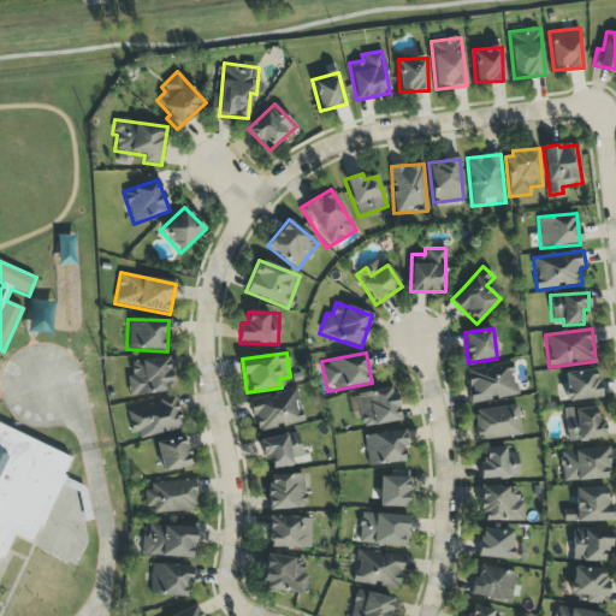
[(172,391),(169,357),(130,362),(132,375),(126,377),(129,397),(172,391)]
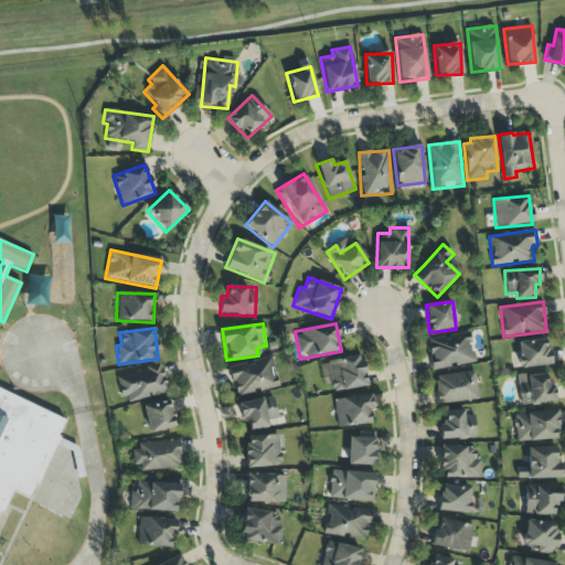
[(475,363),(469,332),(427,340),(432,371),(475,363)]
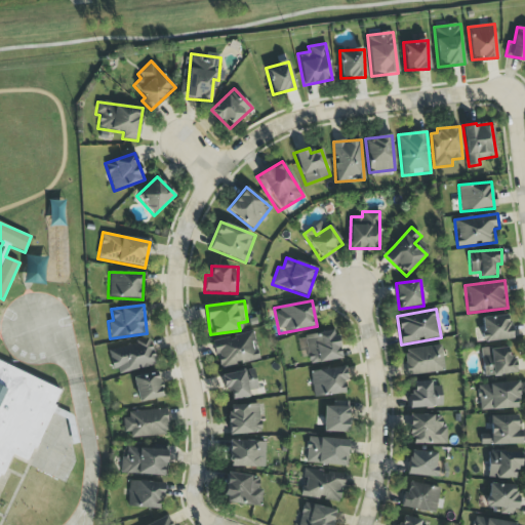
[(484,342),(512,338),(508,315),(480,319),(484,342)]
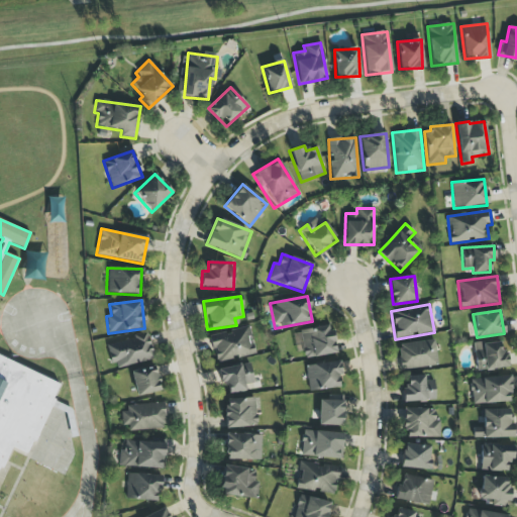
[(300,331),(305,358),(335,353),(330,325),(300,331)]
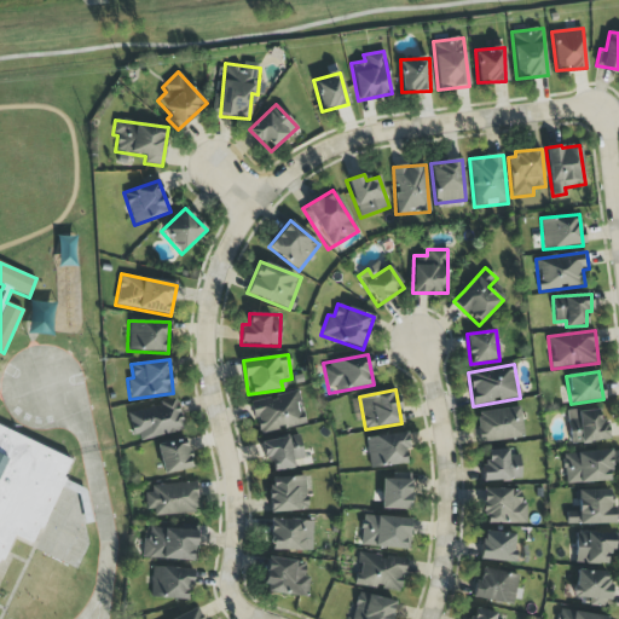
[(128,411),(136,441),(184,431),(177,401),(128,411)]
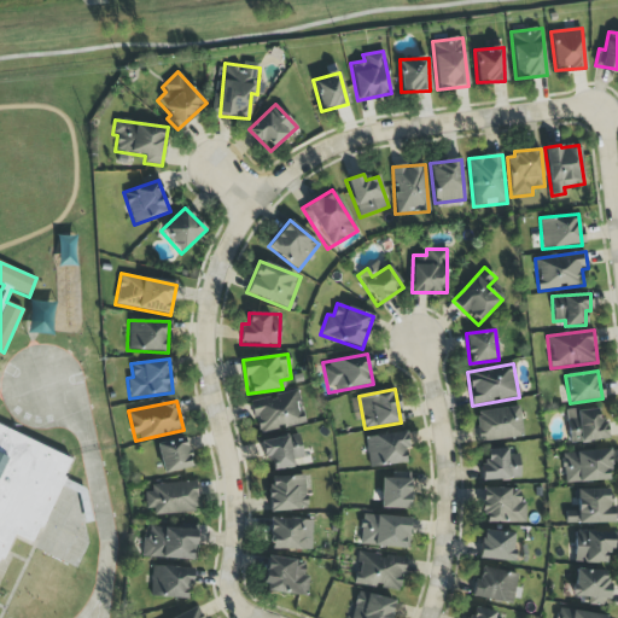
[(523,438),(519,408),(474,412),(478,442),(523,438)]
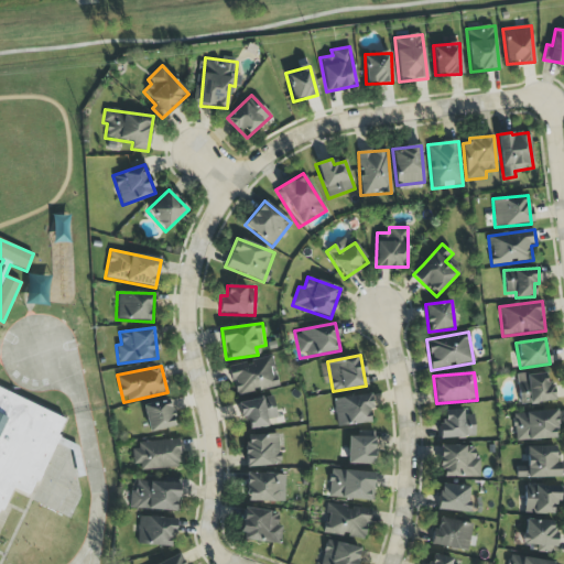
[(545,372),(517,375),(518,404),(555,402),(555,384),(546,386),(545,372)]
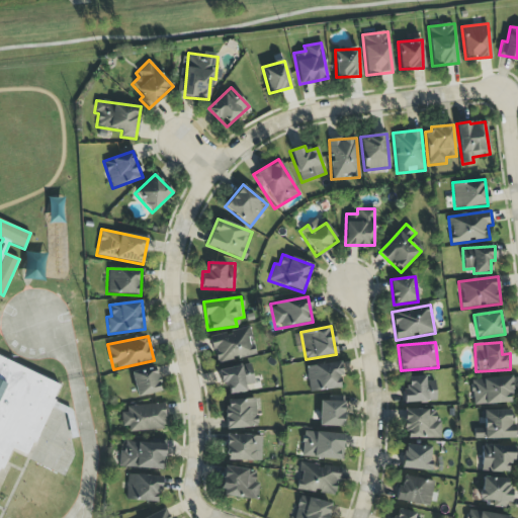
[(0,354),(62,385),(24,462),(9,454),(0,472),(0,354)]
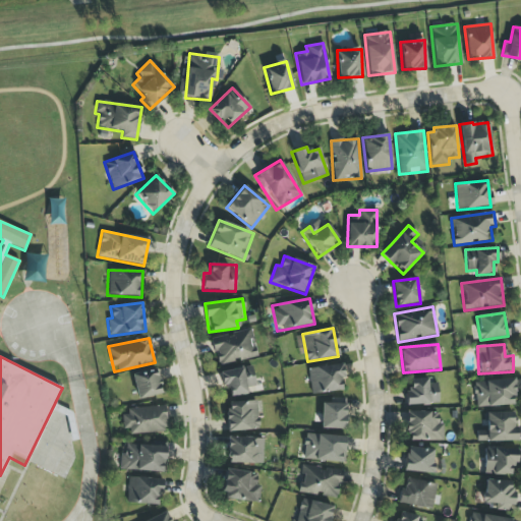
[(310,395),(344,391),(341,364),(307,368),(310,395)]
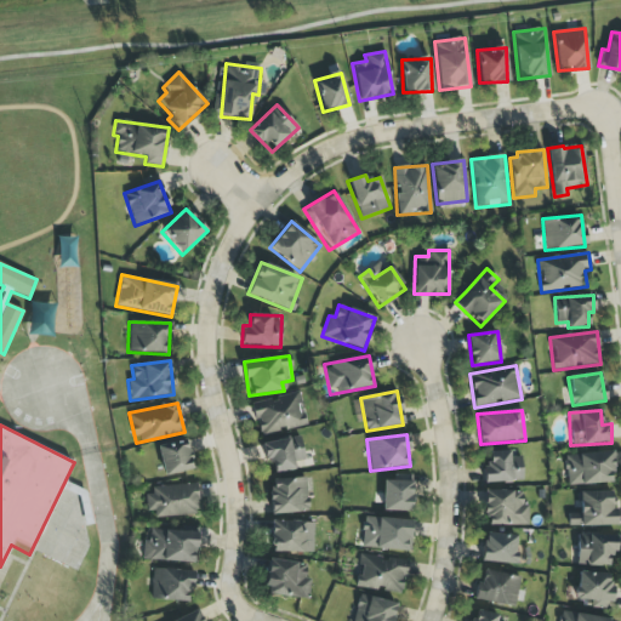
[(262,442),(265,463),(273,462),(274,472),(295,471),(294,462),(303,461),(301,438),(262,442)]
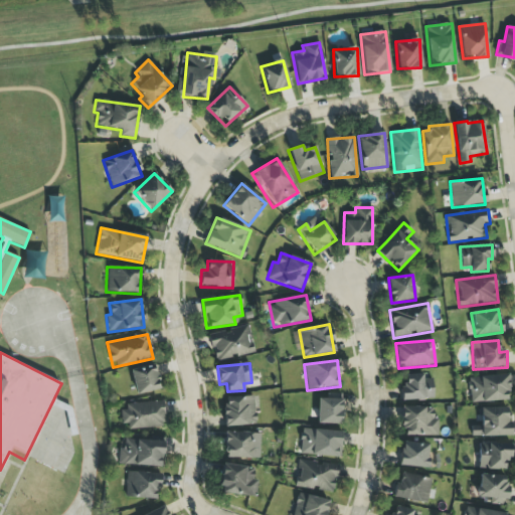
[(159,390),(155,365),(131,370),(135,395),(159,390)]
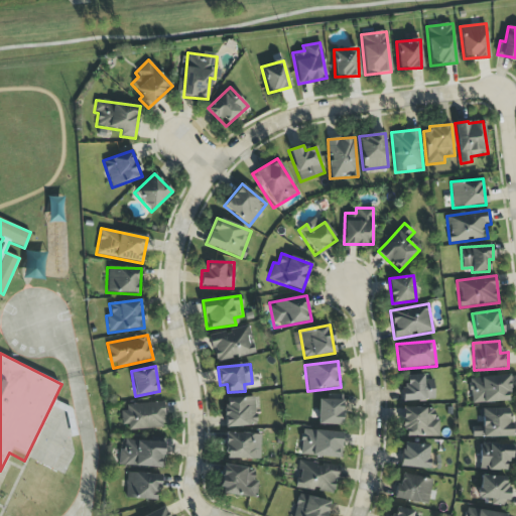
[(402,401),(434,400),(433,376),(406,377),(406,386),(401,386),(402,401)]
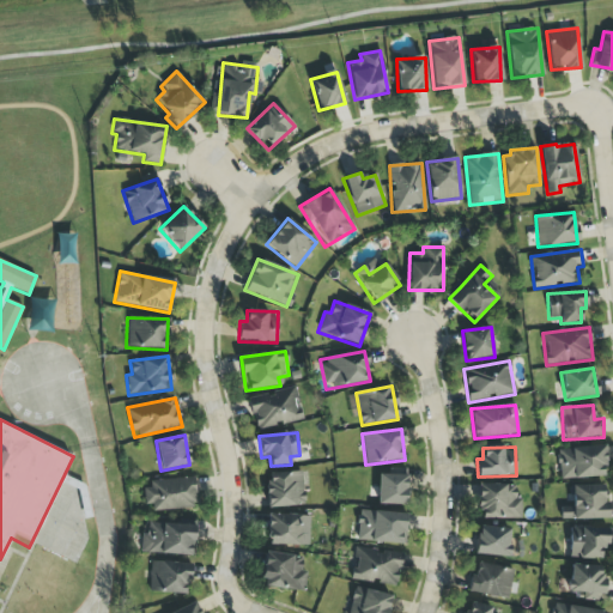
[(606,477),(605,447),(558,448),(559,479),(606,477)]
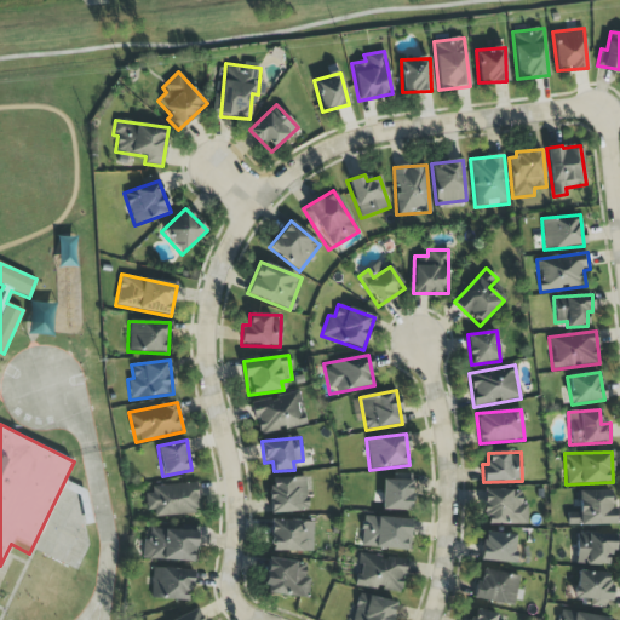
[(306,512),(306,477),(270,478),(270,514),(306,512)]
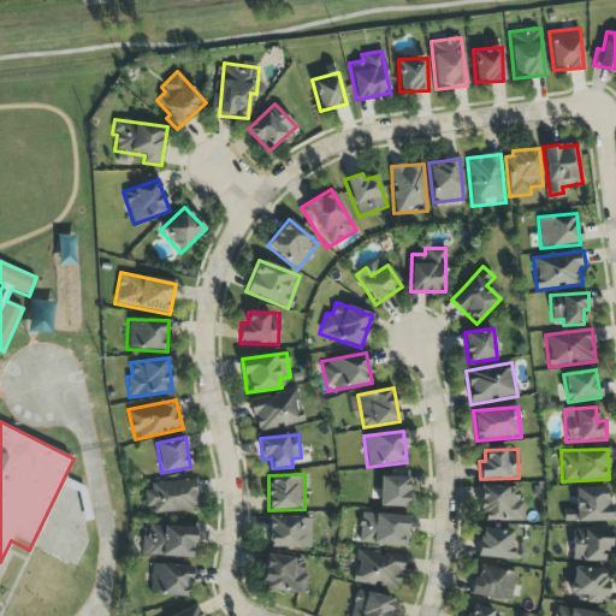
[(380,477),(379,507),(408,508),(409,478),(380,477)]
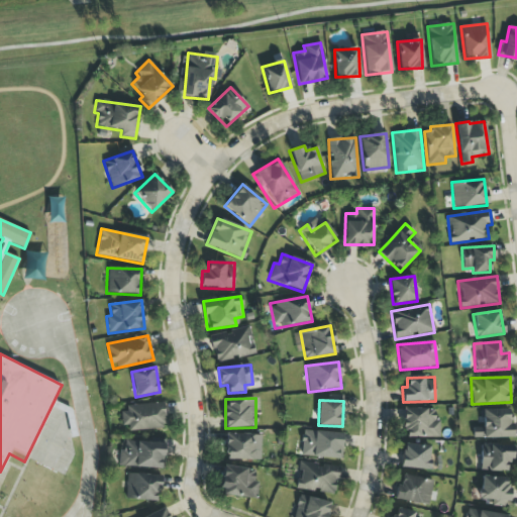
[(120,406),(121,430),(165,428),(164,404),(120,406)]
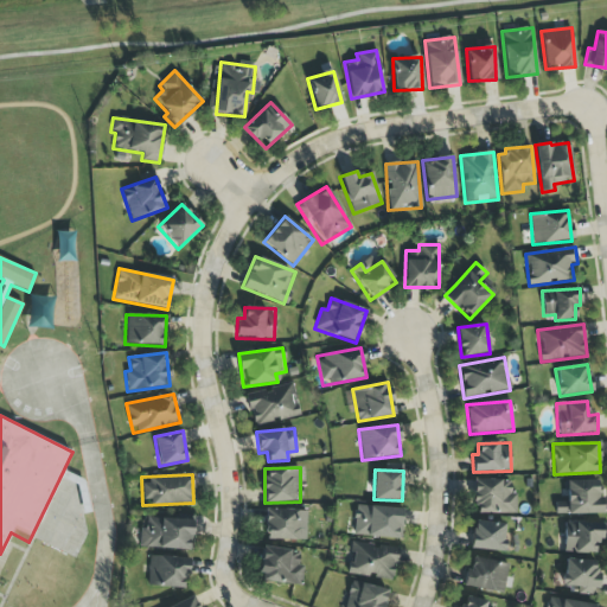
[(516,513),(516,493),(510,493),(510,480),(472,479),(472,505),(477,505),(477,513),(516,513)]
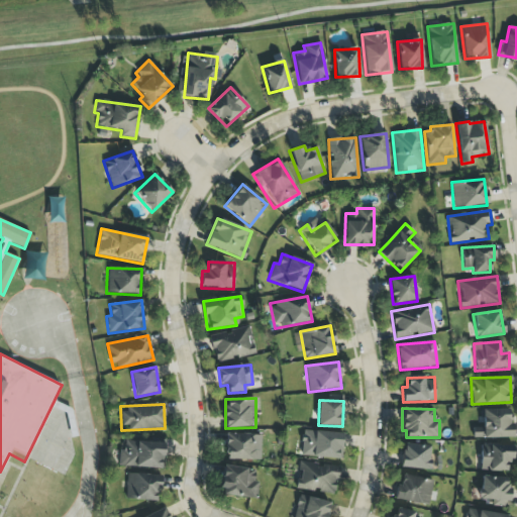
[(512,438),(511,409),(482,410),(483,428),(473,428),(473,439),(512,438)]
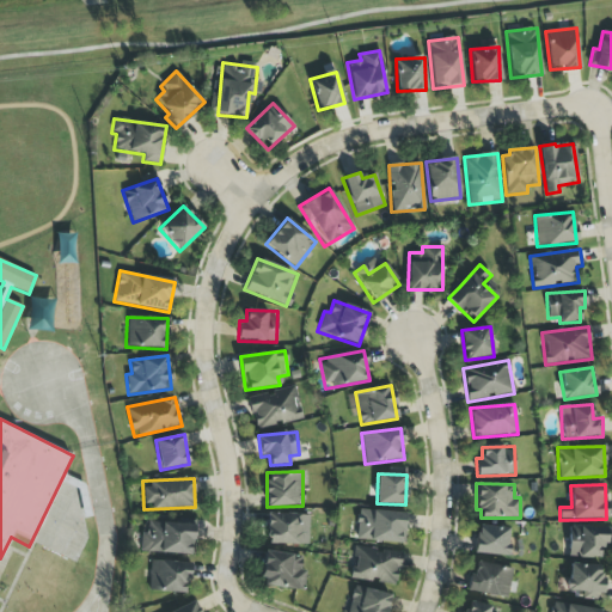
[(355,539),(404,544),(407,514),(359,509),(355,539)]
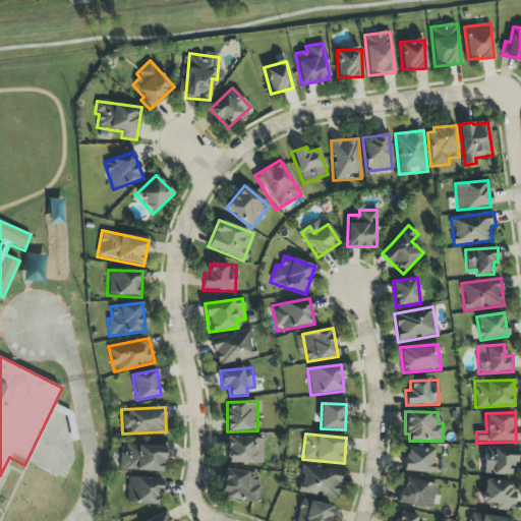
[(263,438),(227,438),(227,463),(263,464),(263,438)]
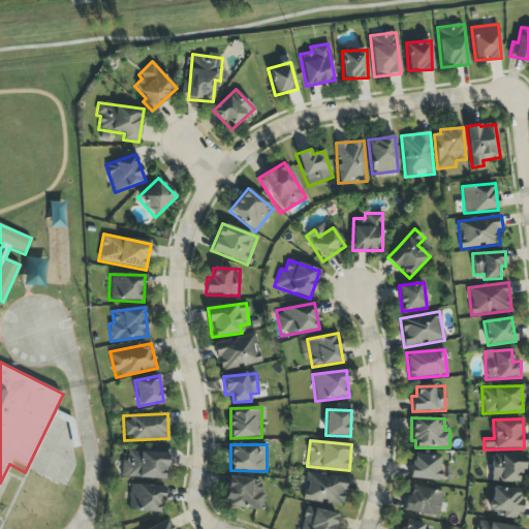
[(167,479),(168,453),(123,452),(123,477),(167,479)]
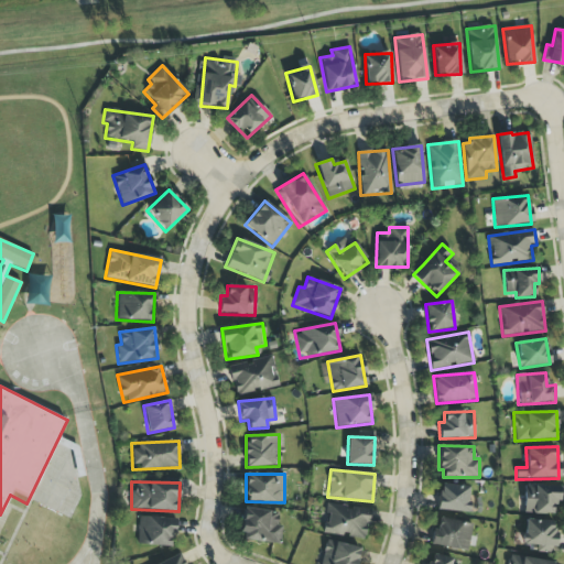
[(468,512),(469,486),(438,485),(437,511),(468,512)]
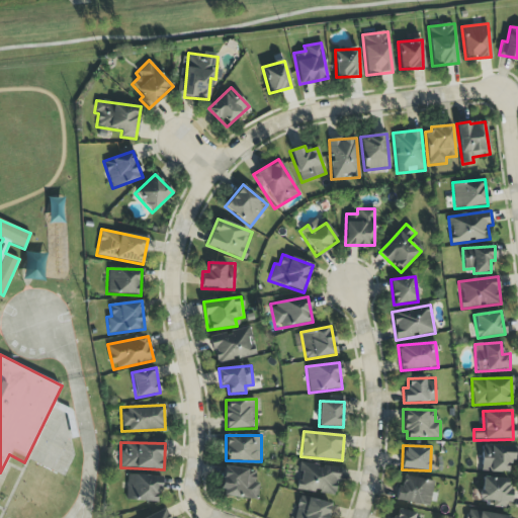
[(508,472),(508,462),(514,462),(514,446),(482,445),(481,471),(508,472)]
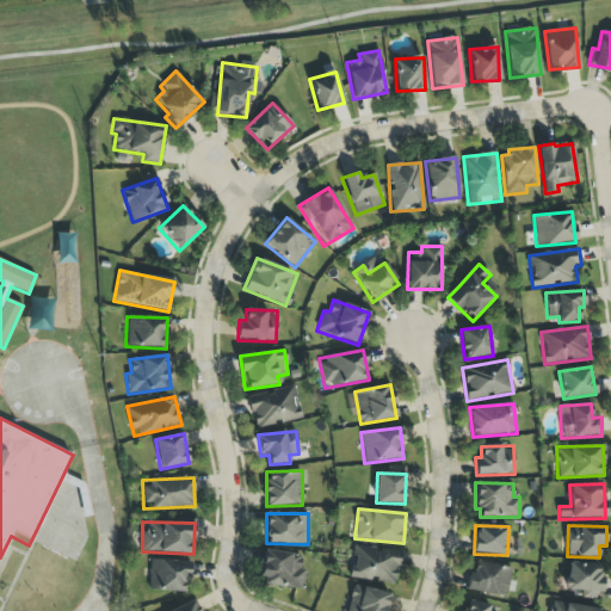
[(350,579),(397,584),(401,551),(353,545),(350,579)]
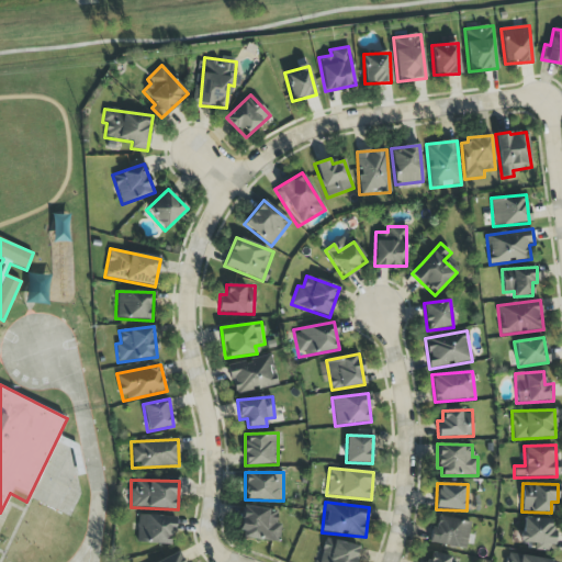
[(278,512),(244,506),(238,537),(278,543),(281,524),(276,523),(278,512)]
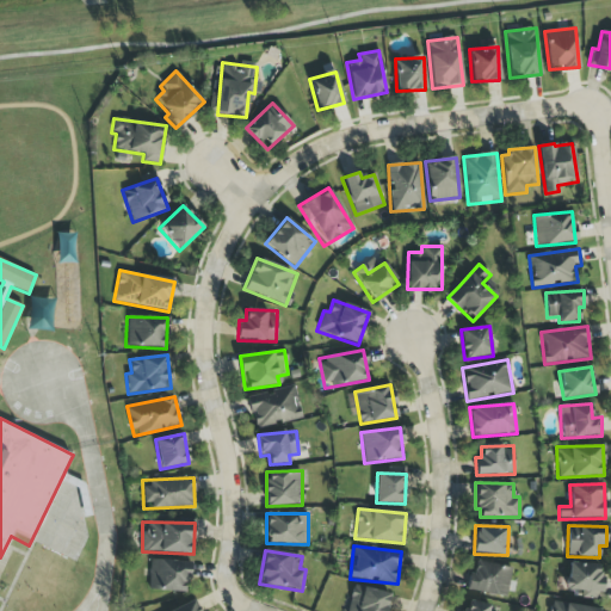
[(505,599),(512,568),(474,560),(467,590),(505,599)]
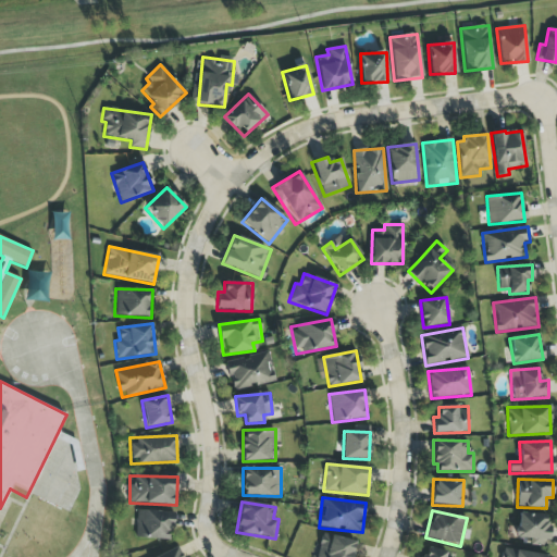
[(171,540),(172,511),(136,511),(135,539),(171,540)]
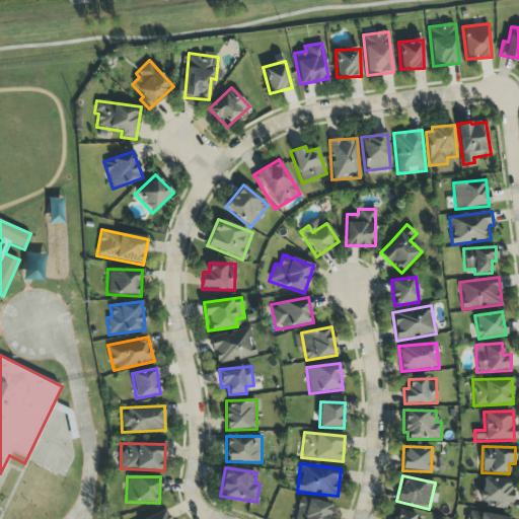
[(511,479),(483,478),(482,502),(494,502),(494,508),(510,509),(511,479)]
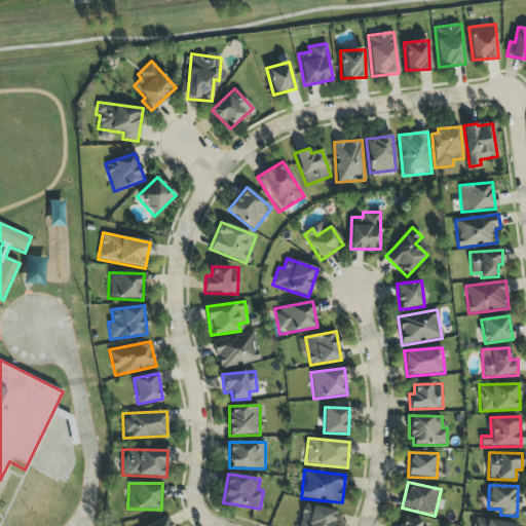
[(331,525),(336,512),(304,503),(297,525),(331,525)]
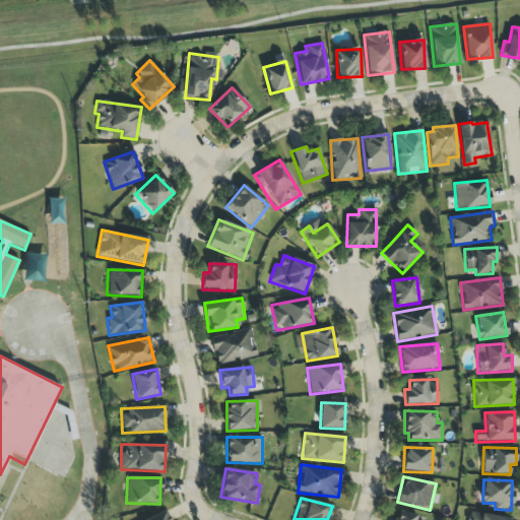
[(144,519),(169,519),(165,511),(144,519)]
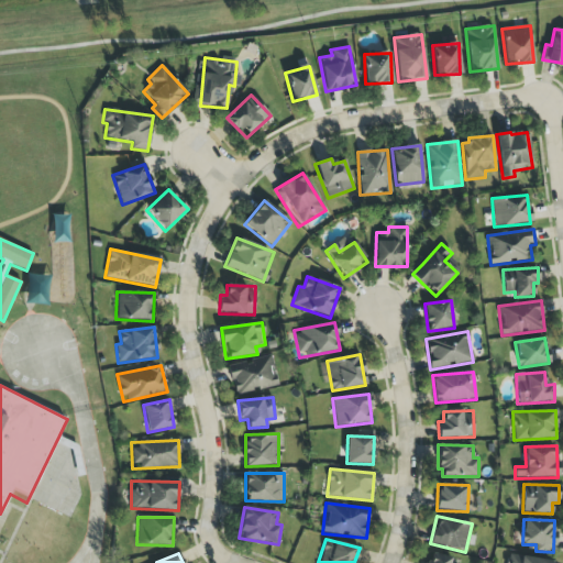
[(449,562),(451,558),(432,553),(429,562),(428,562),(423,562),(422,562),(449,562)]
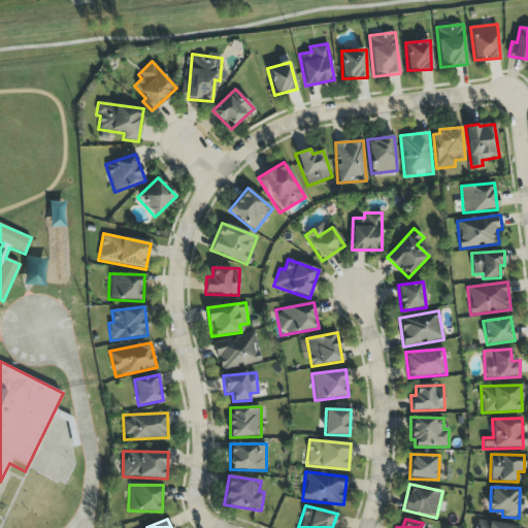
[(518,527),(519,527),(477,519),(475,527),(518,527)]
